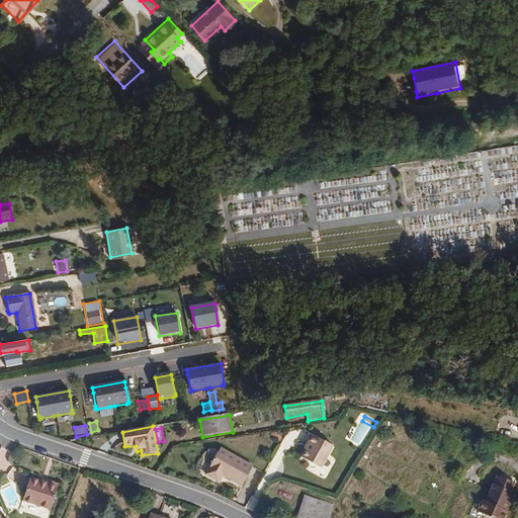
[(323,468),(334,446),(327,443),(313,436),(309,445),(311,446),(308,452),(307,454),(305,460),(316,465),(323,468)]
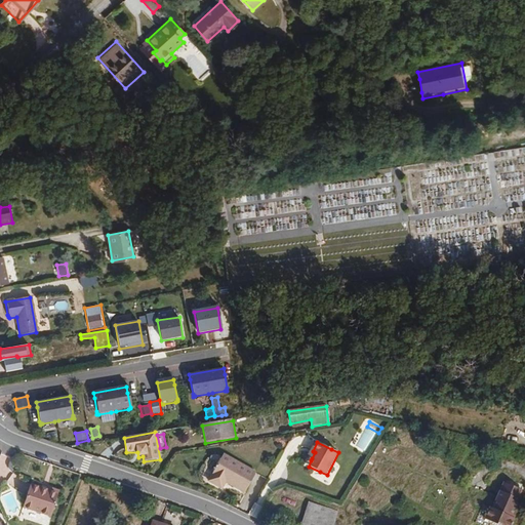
[(256,472),(225,455),(208,481),(221,489),(226,481),(230,483),(229,485),(244,493),(256,472)]
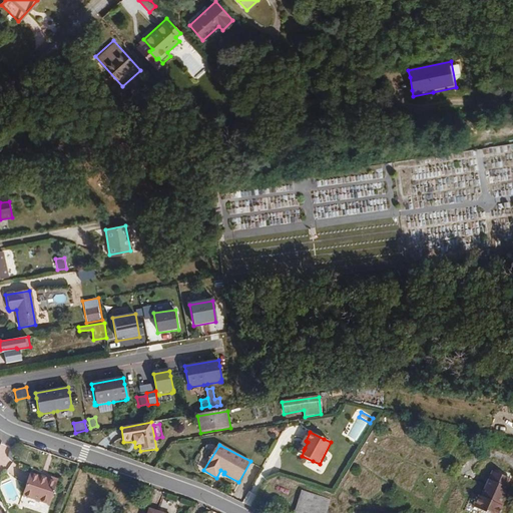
[(263,468),(267,461),(254,455),(250,461),(263,468)]
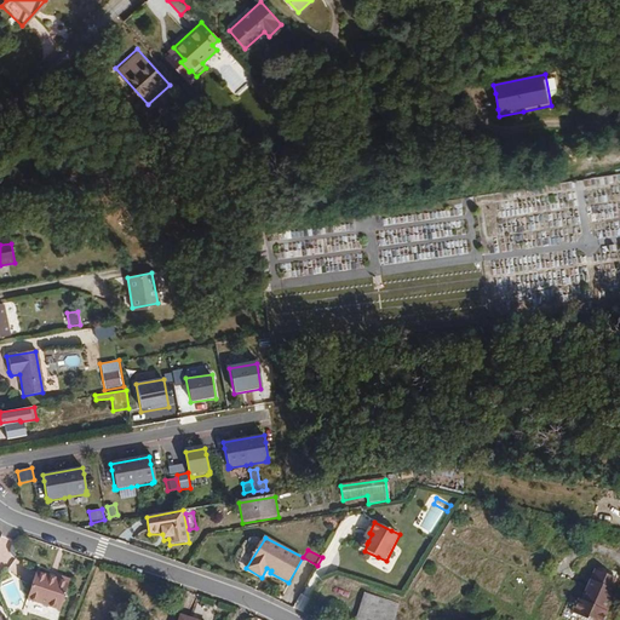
[(618,580),(596,570),(590,580),(615,589),(615,587),(618,580)]
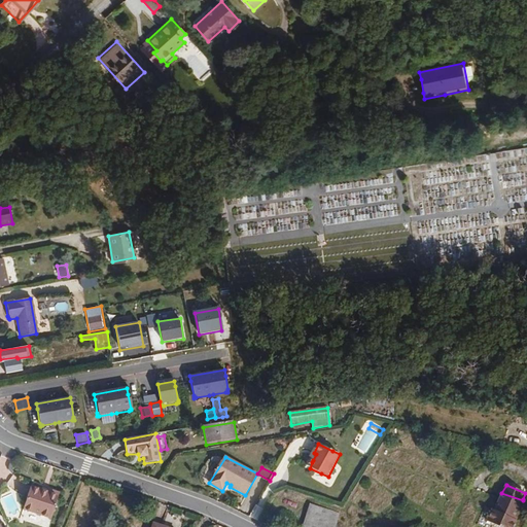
[(51,519),(61,494),(49,490),(48,493),(47,495),(41,493),(42,490),(32,487),(24,508),(51,519)]
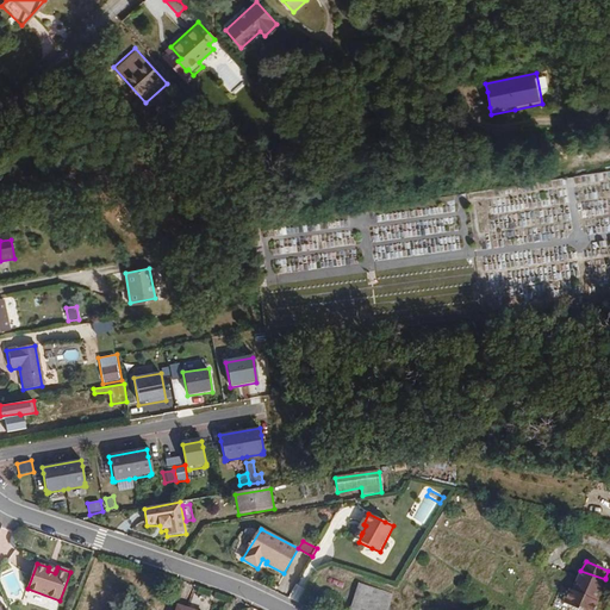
[(596,602),(605,579),(580,571),(579,574),(565,603),(579,609),(593,609),(597,603),(596,602)]
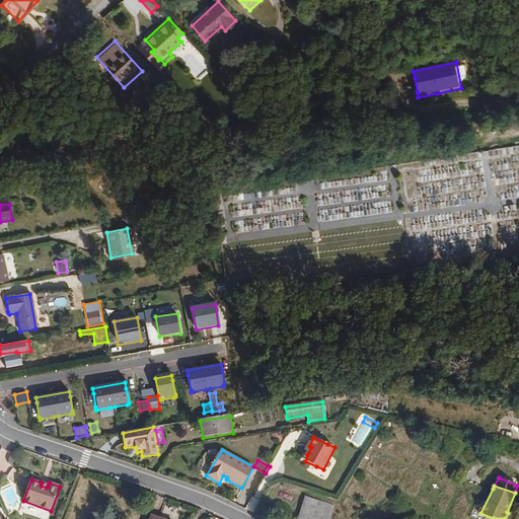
[(329,518),(330,518),(334,503),(304,497),(298,518),(329,518)]
